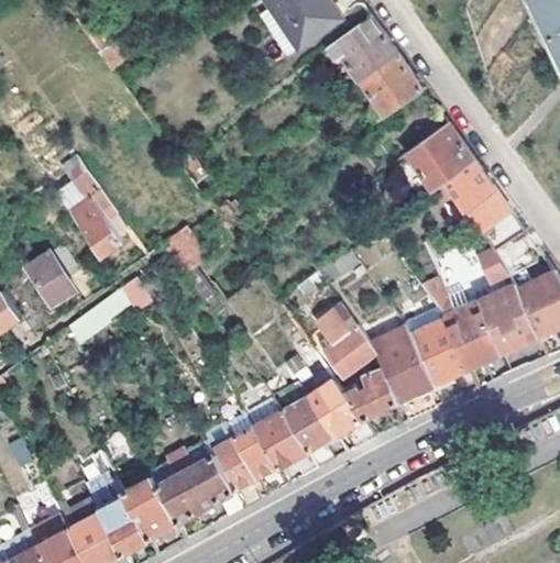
[(340,15),(328,0),(245,0),(285,53),(305,39),(307,41),(340,15)]
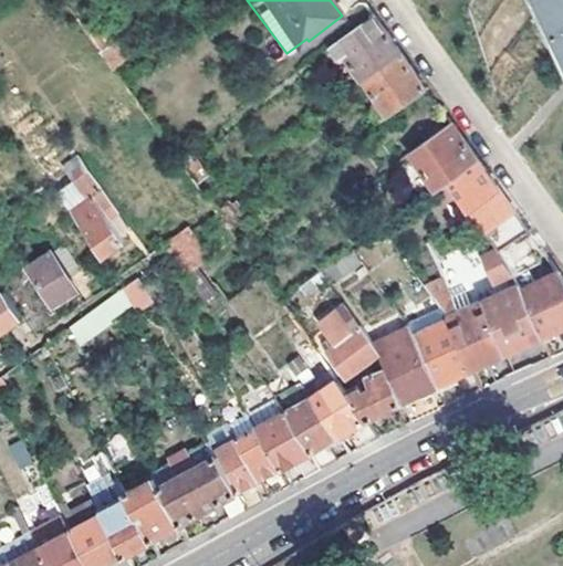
[(562,0),(541,0),(562,42),(562,0)]
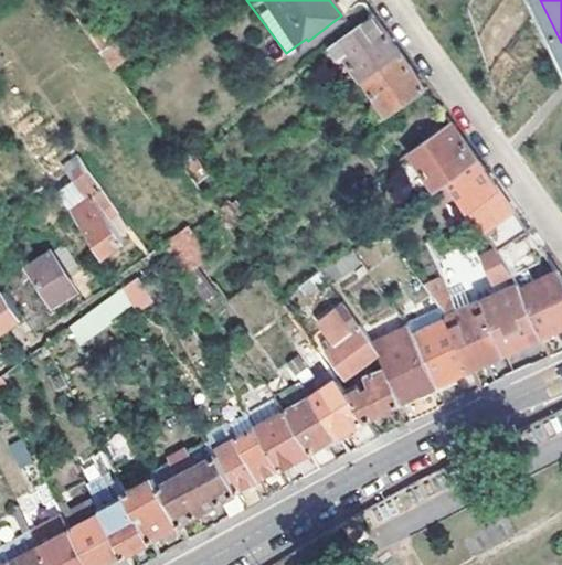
[(358,80),(396,52),(370,14),(319,52),(329,65),(341,56),(358,80)]
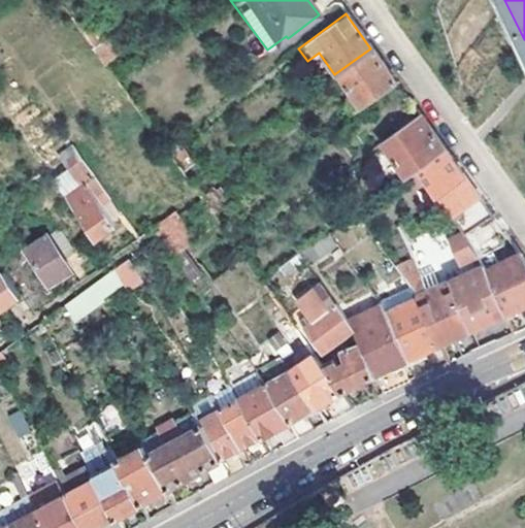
[(75,23),(93,47),(105,38),(87,14),(75,23)]
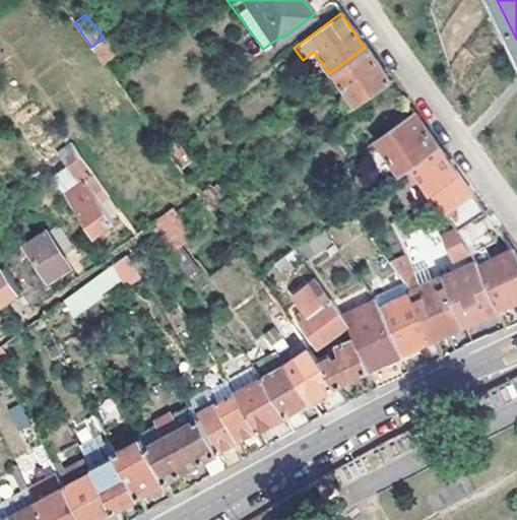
[(106,37),(104,38),(91,47),(101,60),(115,49),(106,37)]
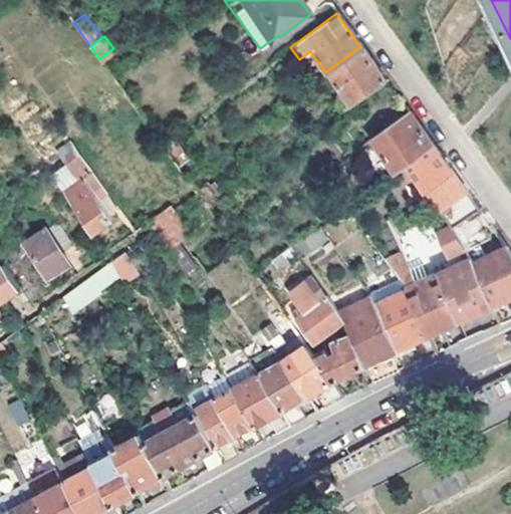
[(385,80),(360,47),(325,72),(346,101),(340,106),(343,110),(385,80)]
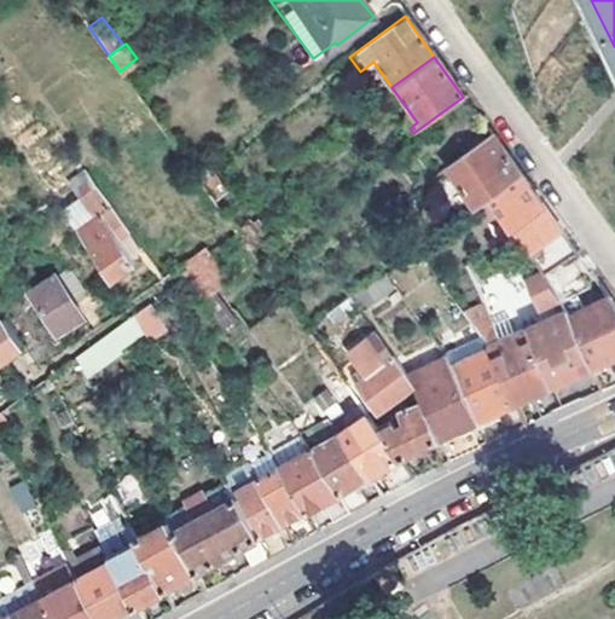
[(518,174),(489,134),(446,167),(475,207),(483,200),(518,174)]
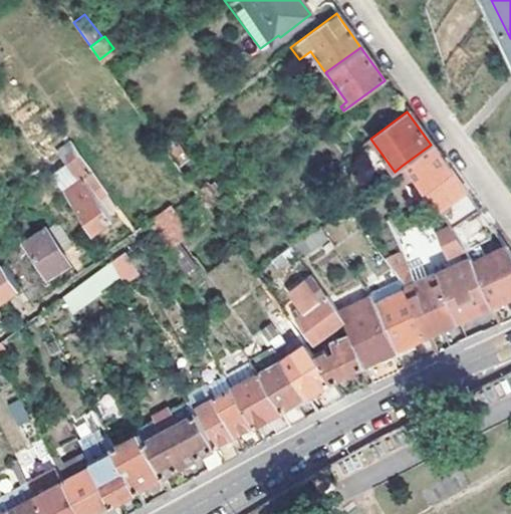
[(78,153),(69,142),(56,153),(63,163),(78,153)]
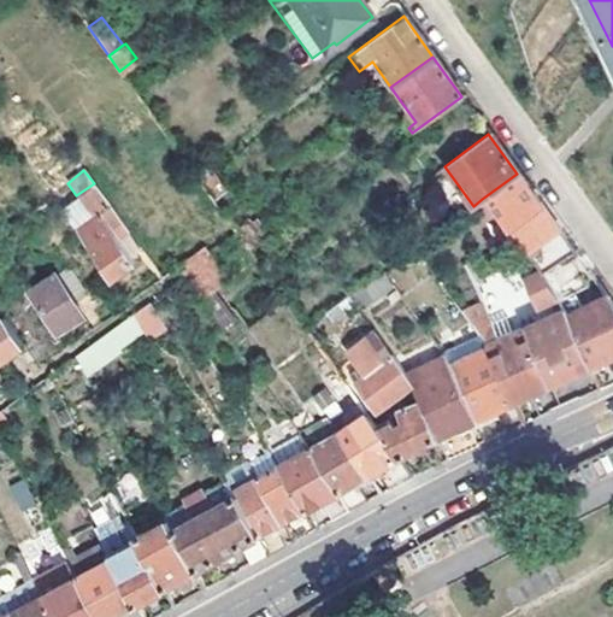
[(517,174),(482,199),(537,272),(538,274),(555,262),(572,250),(517,174)]
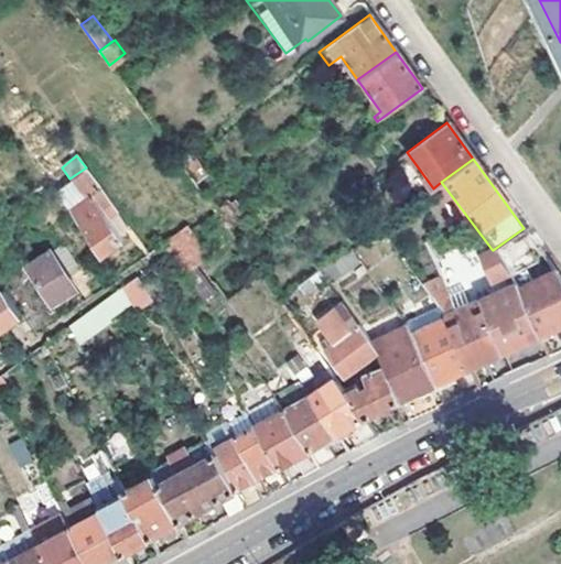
[(107,219),(117,212),(86,167),(69,179),(85,198),(68,210),(100,255),(121,240),(107,219)]
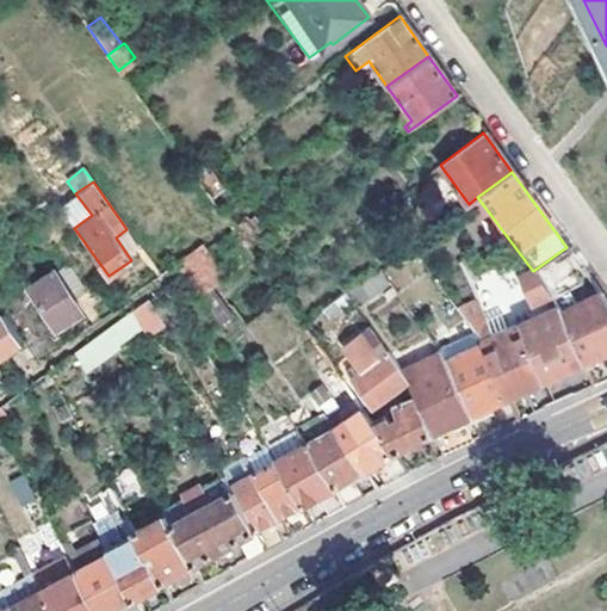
[(143,252),(127,229),(116,238),(131,260),(143,252)]
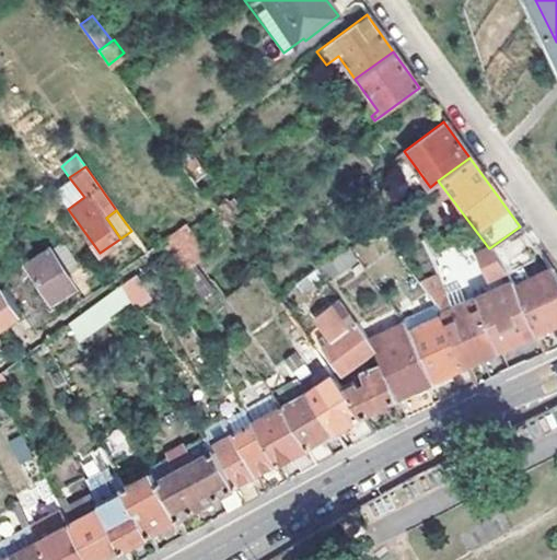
[(208,254),(186,223),(160,242),(166,251),(199,296),(210,288),(194,265),(208,254)]
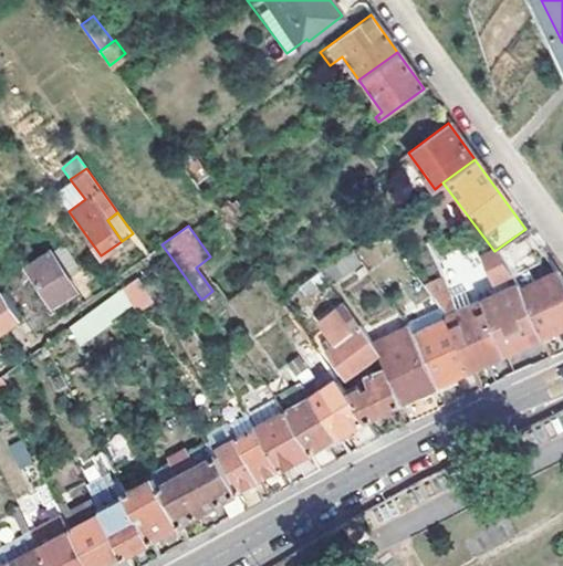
[(562,348),(562,281),(555,270),(533,283),(525,269),(539,262),(533,252),(520,260),(510,240),(494,251),(509,275),(514,285),(519,293),(540,337),(549,356),(562,348)]
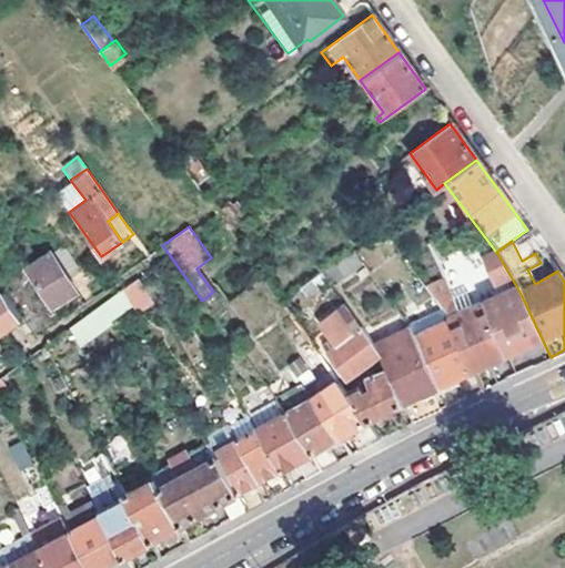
[(66,245),(54,252),(70,274),(79,269),(66,245)]
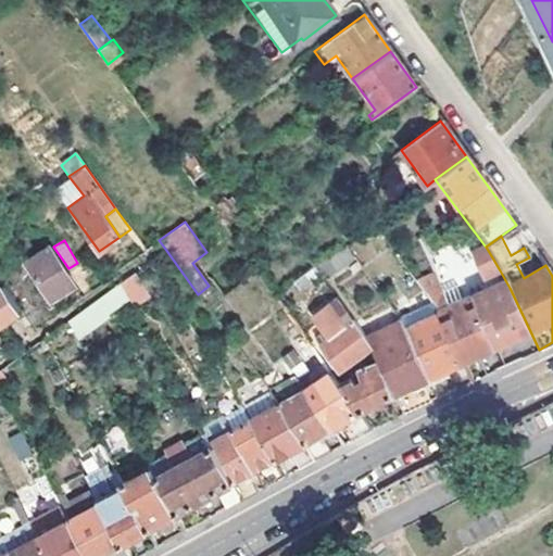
[(16,247),(52,297),(77,280),(68,268),(53,247),(37,257),(24,241),(16,247)]
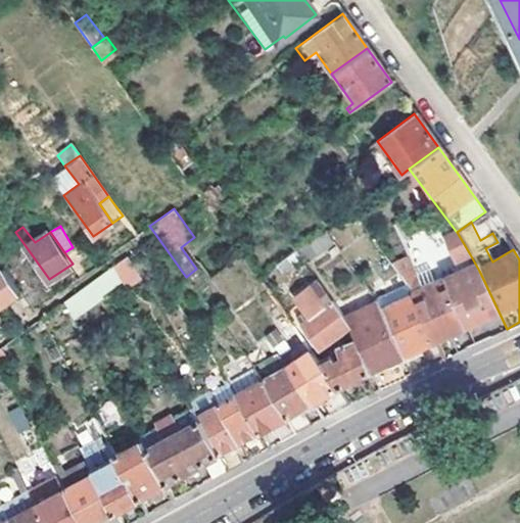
[(456,260),(470,254),(457,232),(456,231),(444,236),(456,260)]
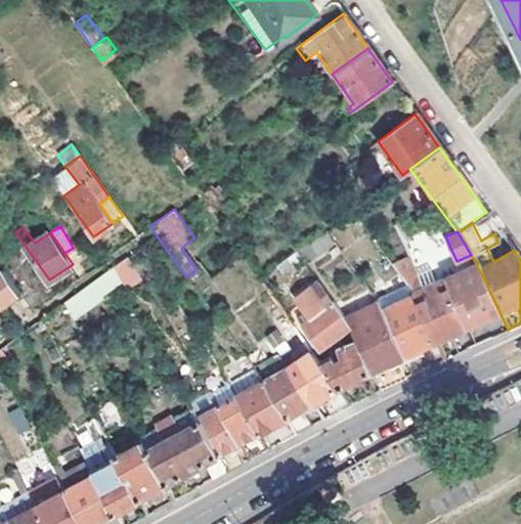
[(300,256),(297,252),(278,265),(281,270),(300,256)]
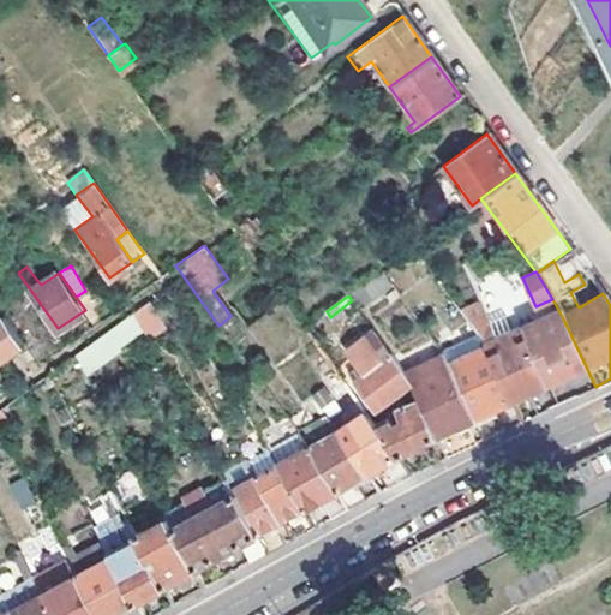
[(462,308),(453,296),(436,305),(449,322),(463,311),(462,308)]
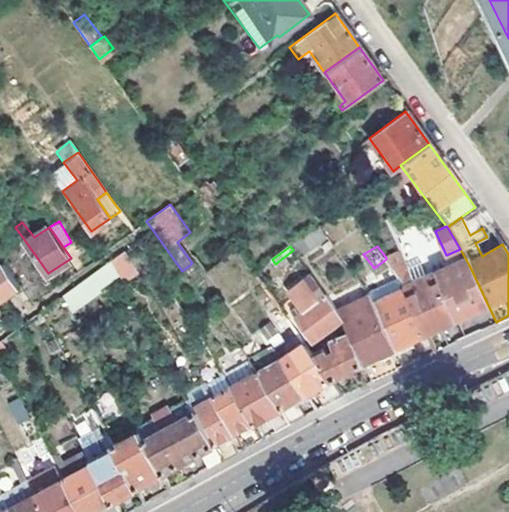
[(399,250),(385,256),(386,259),(400,277),(402,279),(405,286),(426,334),(488,305),(469,265),(465,258),(426,276),(420,262),(406,264),(399,250)]
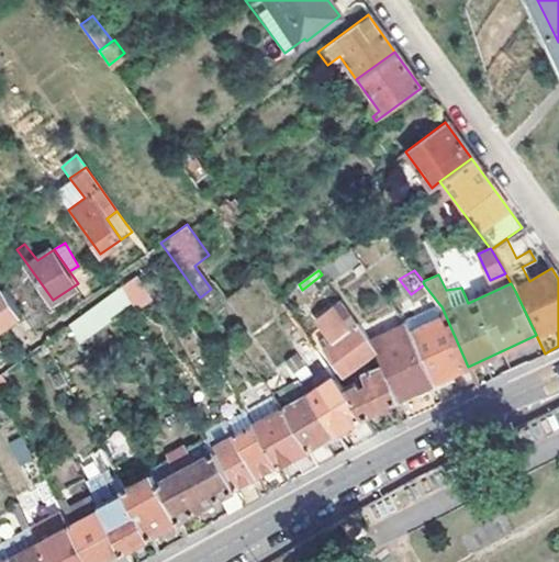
[(149,301),(134,276),(121,285),(130,301),(134,310),(149,301)]
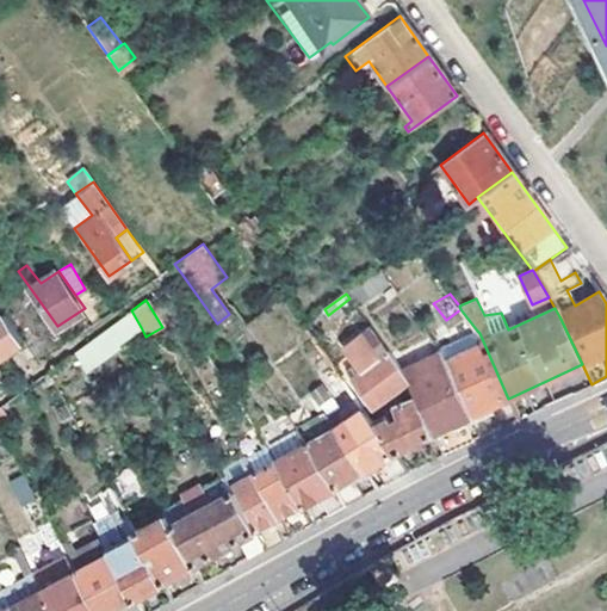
[(0,355),(23,339),(0,307),(0,355)]
